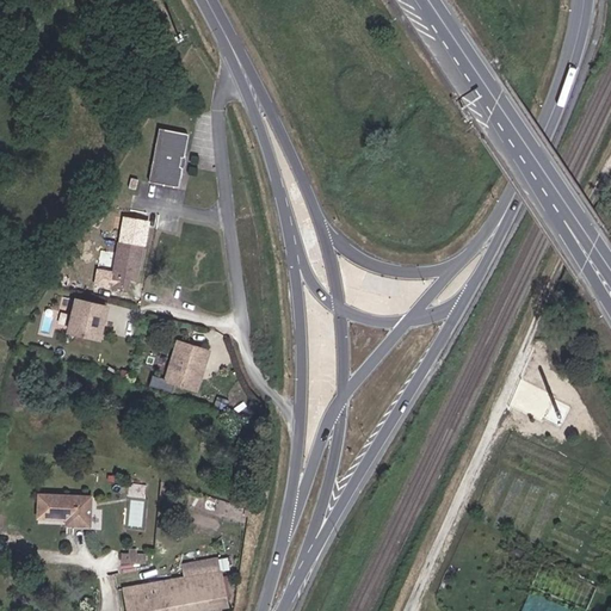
[(179,187),(180,185),(190,134),(160,128),(150,181),(179,187)]
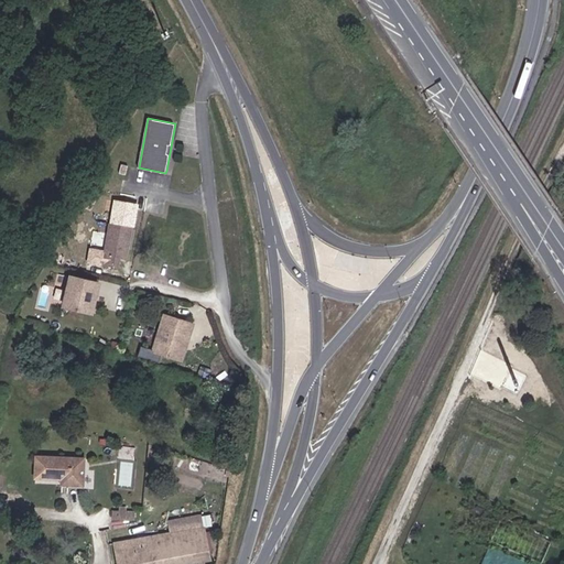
[(123,259),(129,226),(107,221),(99,263),(115,267),(117,258),(123,259)]
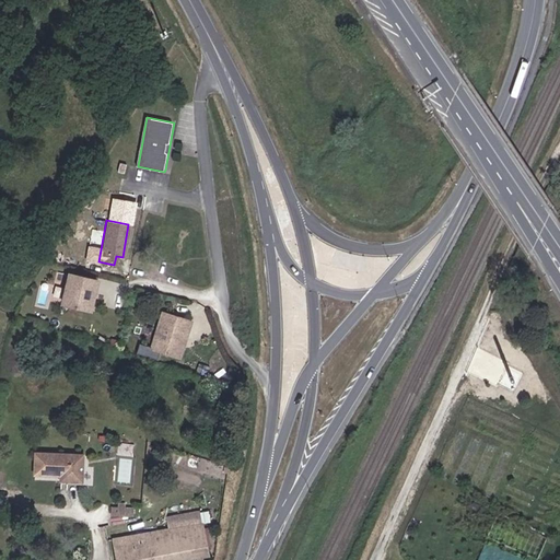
[(67,283),(68,276),(61,275),(59,282),(67,283)]
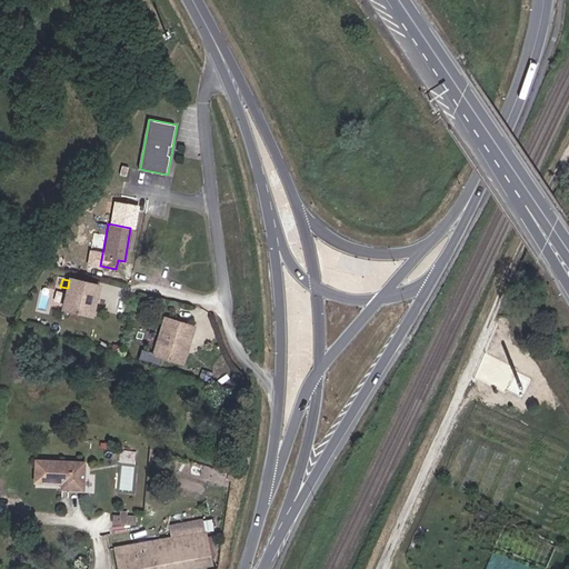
[(88,295),(90,285),(69,280),(68,288),(60,287),(60,288),(88,295)]
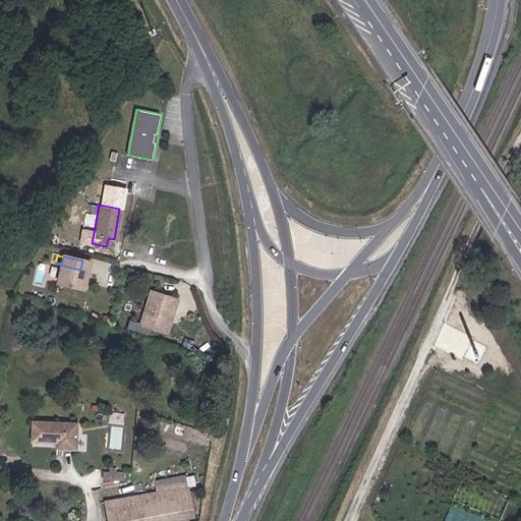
[(48,277),(50,265),(41,264),(39,275),(48,277)]
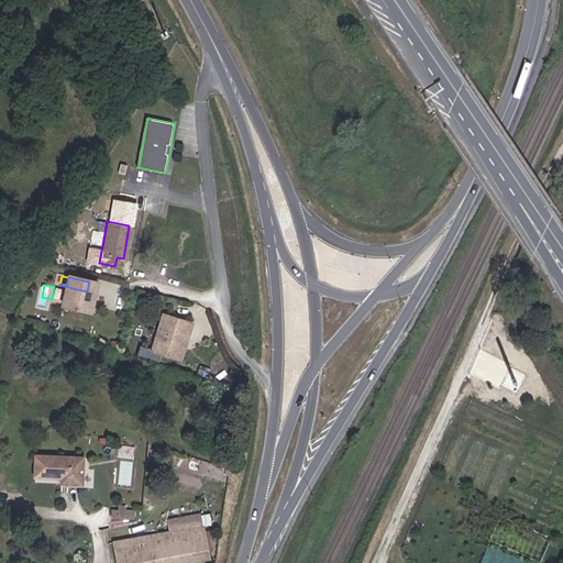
[(83,311),(87,291),(59,285),(55,306),(83,311)]
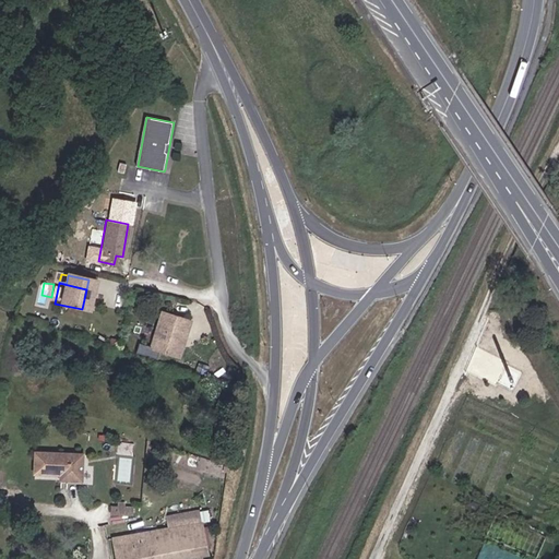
[(170,314),(162,312),(159,320),(168,322),(170,314)]
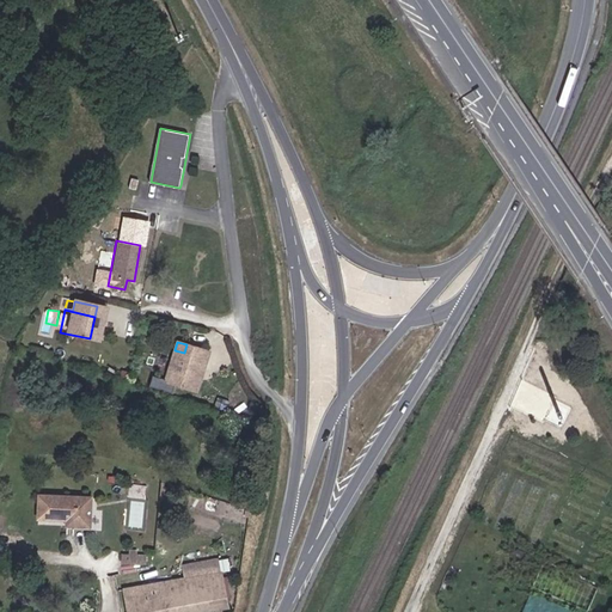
[(207,350),(187,344),(184,353),(175,350),(175,354),(204,362),(207,350)]
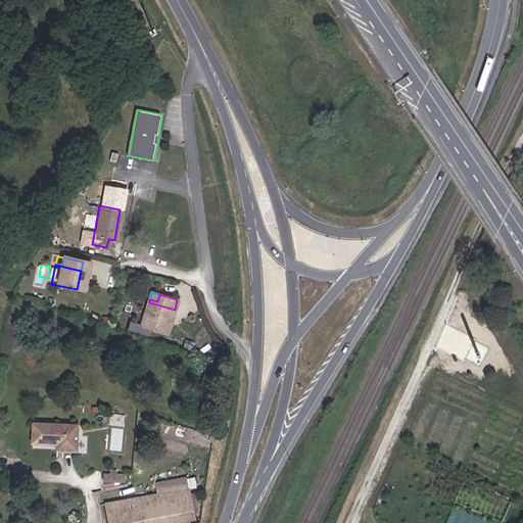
[(175,310),(149,302),(142,325),(168,332),(175,310)]
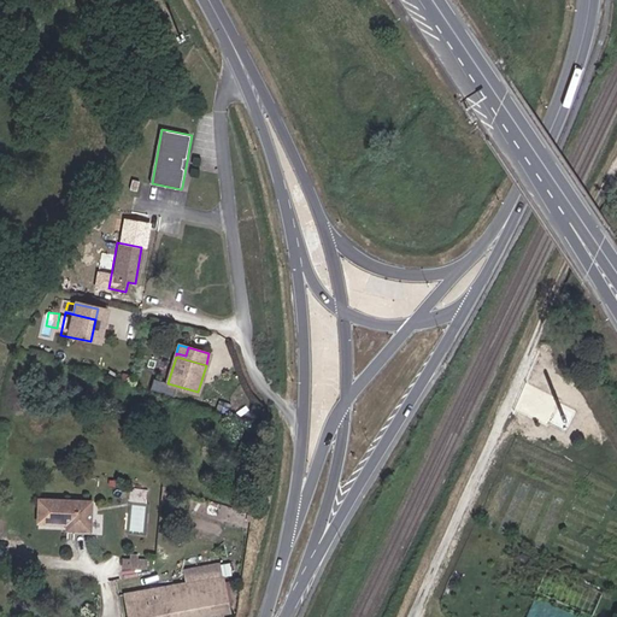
[(39,523),(68,526),(74,526),(74,530),(92,532),(92,503),(40,500),(39,523)]
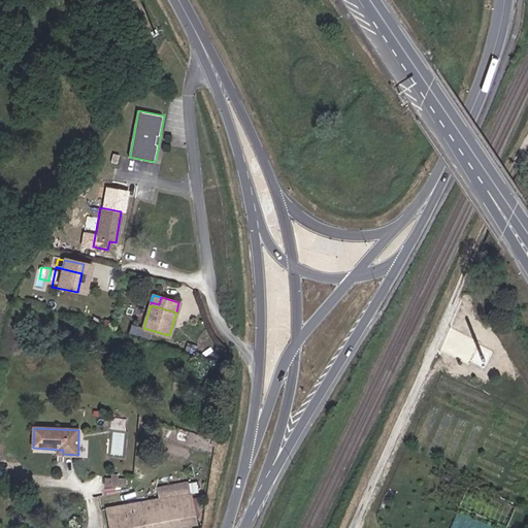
[(127,480),(120,479),(111,479),(106,479),(105,486),(111,487),(111,486),(127,487),(127,480)]
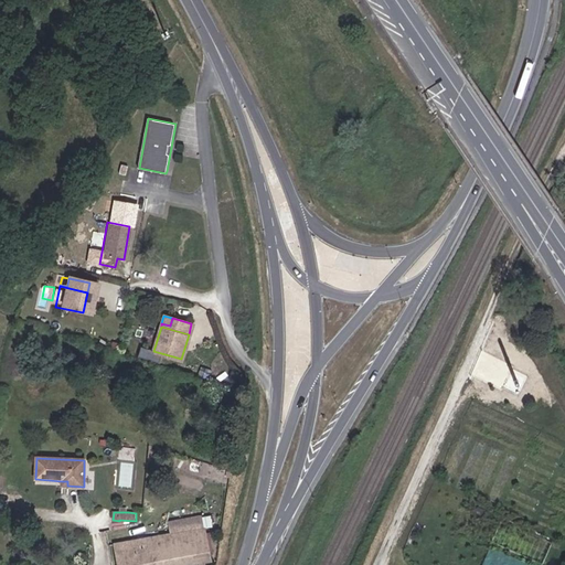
[(204,528),(202,515),(185,519),(188,531),(189,531),(204,528)]
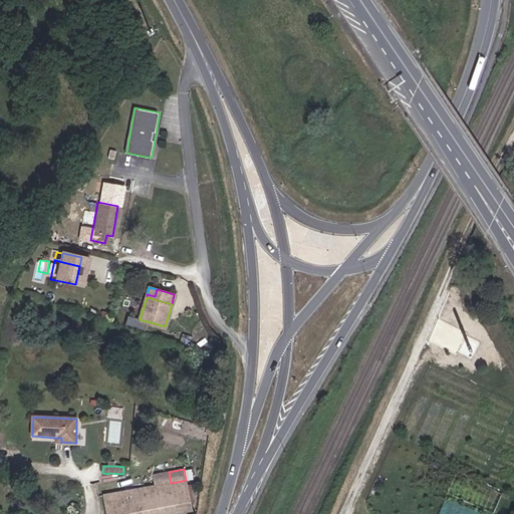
[(154,475),(157,485),(171,483),(169,472),(154,475)]
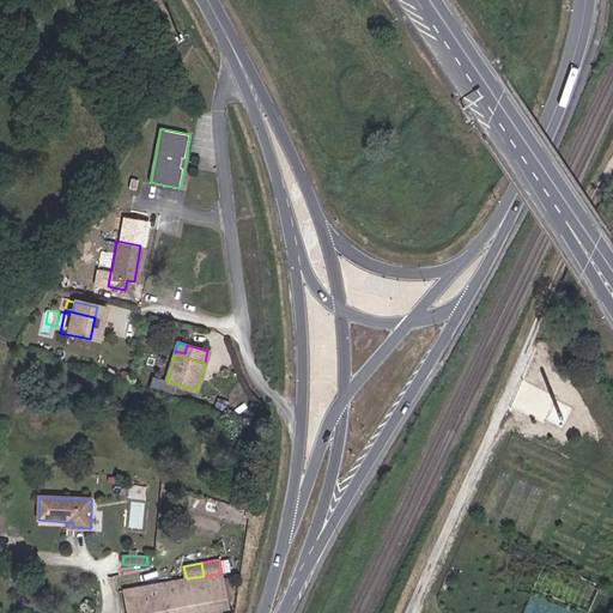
[(205,576),(212,612),(229,608),(222,572),(205,576)]
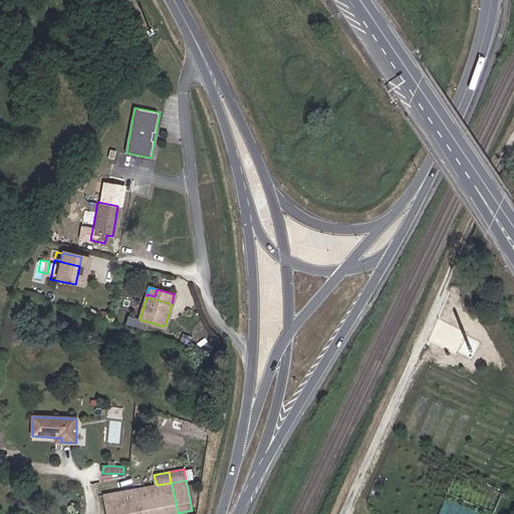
[(102,494),(106,513),(171,513),(178,513),(172,483),(171,483),(157,485),(102,494)]
